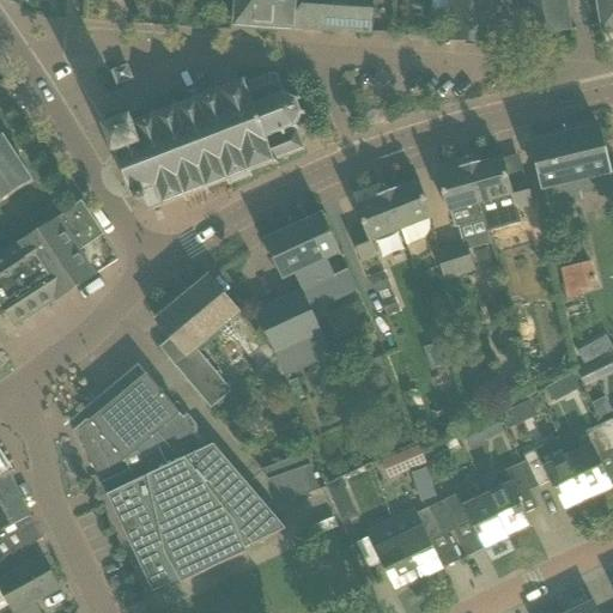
[(238,0),(236,26),(292,30),(293,30),(371,35),(372,0),(238,0)]
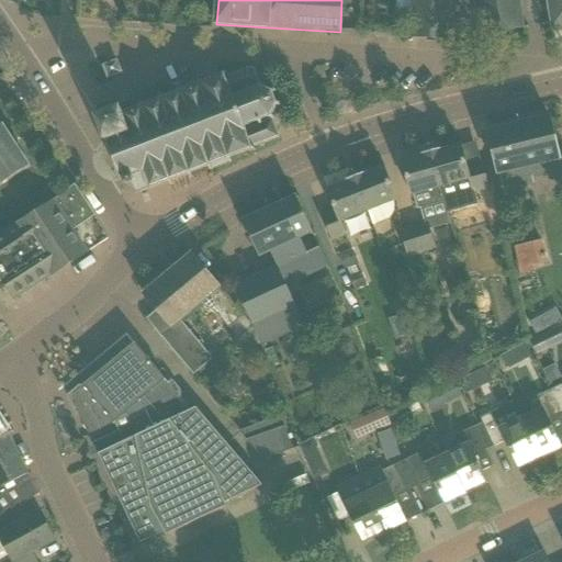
[(452,40),(453,0),(395,0),(394,14),(412,15),(411,37),(413,37),(426,38),(437,40),(437,38),(449,40),(452,40)]
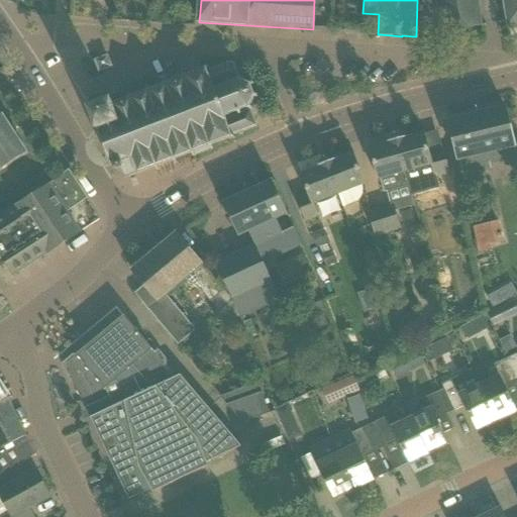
[(436,33),(442,32),(436,0),(417,0),(416,36),(435,37),(436,33)]
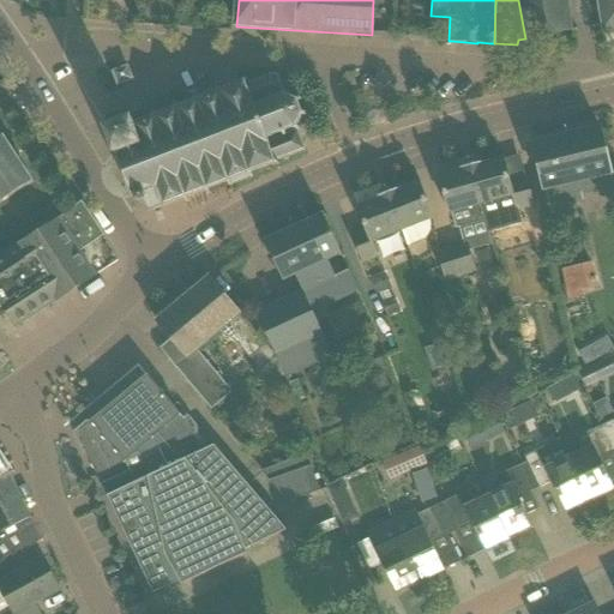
[(525,40),(572,31),(566,0),(518,0),(525,38),(525,40)]
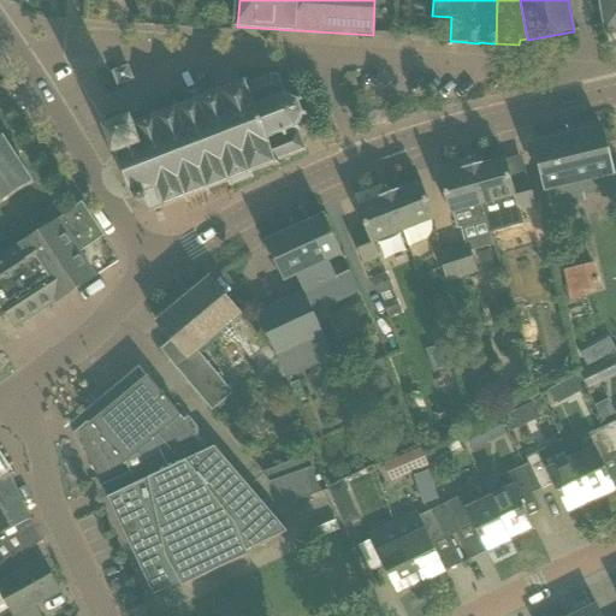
[(615,29),(615,0),(602,0),(606,30),(615,29)]
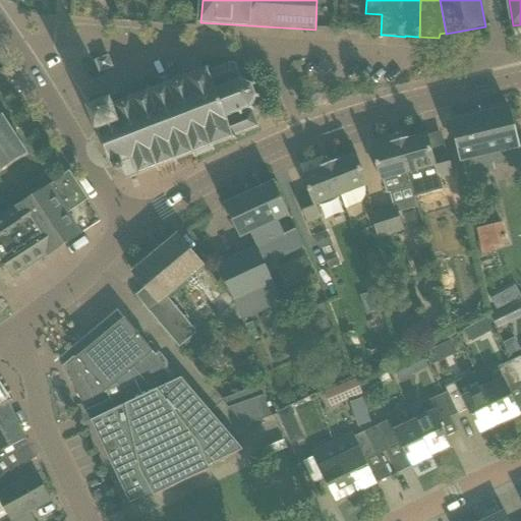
[(112,68),(108,58),(97,62),(100,72),(112,68)]
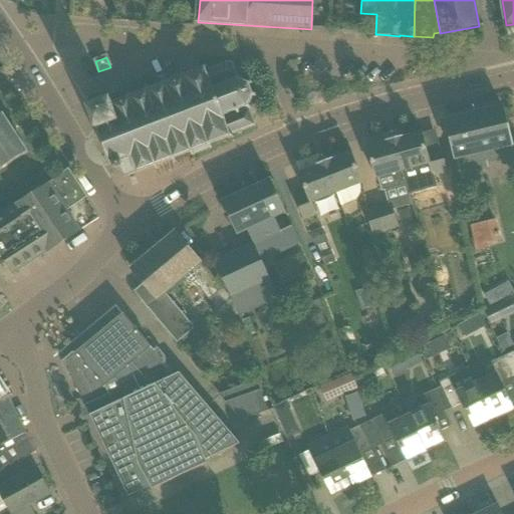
[(237,76),(236,72),(233,64),(227,63),(206,71),(208,67),(205,66),(204,69),(185,76),(184,73),(181,74),(182,74),(167,80),(166,80),(163,81),(165,84),(150,90),(148,87),(146,88),(147,91),(132,97),(130,94),(127,94),(129,98),(112,104),(111,100),(88,108),(97,132),(98,131),(111,166),(112,166),(113,170),(117,171),(121,170),(124,178),(155,167),(156,171),(159,170),(157,166),(173,160),(174,164),(177,163),(175,159),(190,154),(192,157),(195,156),(194,156),(210,150),(213,149),(211,146),(229,139),(233,140),(234,138),(231,136),(256,126),(250,110),(252,109),(249,106),(253,97),(257,98),(257,95),(253,95),(250,86),(253,83),(251,81),(248,84),(239,80),(240,76),(237,76)]
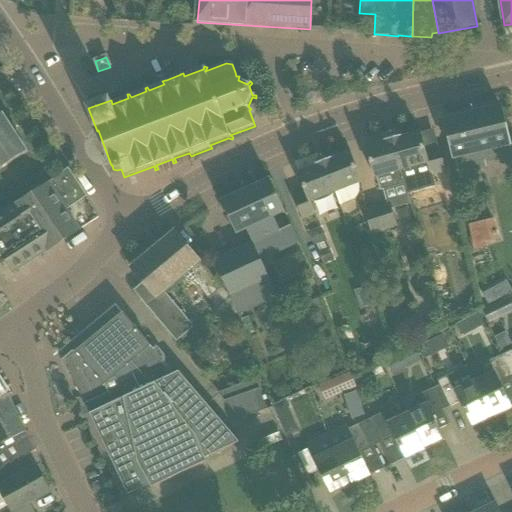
[(501,107),(445,121),(454,158),(456,157),(482,151),(485,163),(495,160),(511,156),(511,143),(509,144),(501,107)]
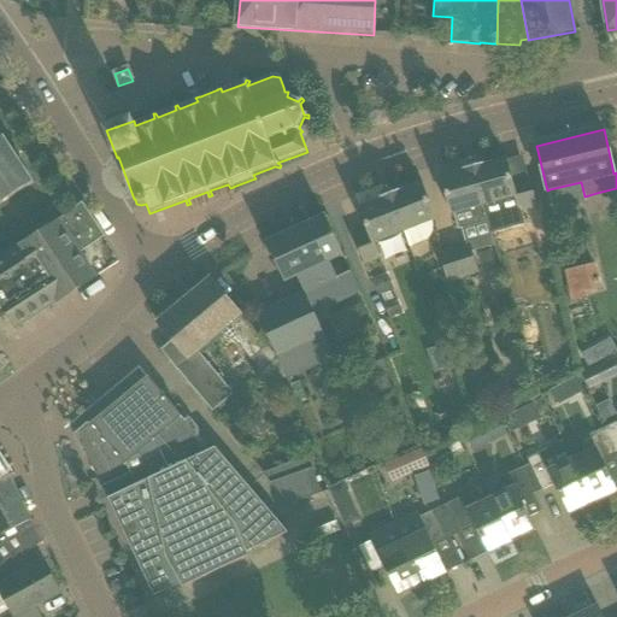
[(0,205),(33,183),(5,141),(4,139),(0,140),(0,205)]
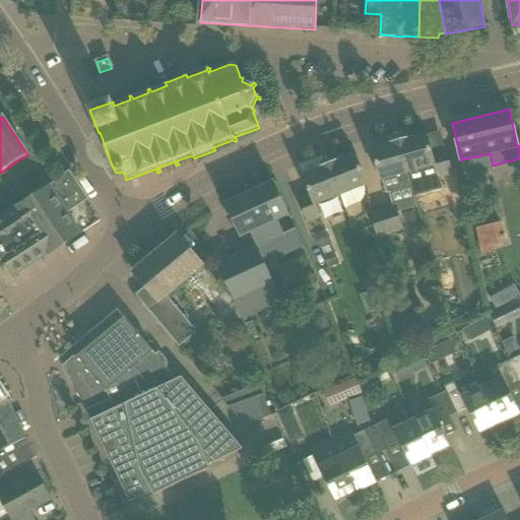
[(409,138),(399,141),(410,188),(413,197),(442,190),(439,179),(452,176),(446,152),(432,155),(426,134),(425,135),(409,139),(409,138)]
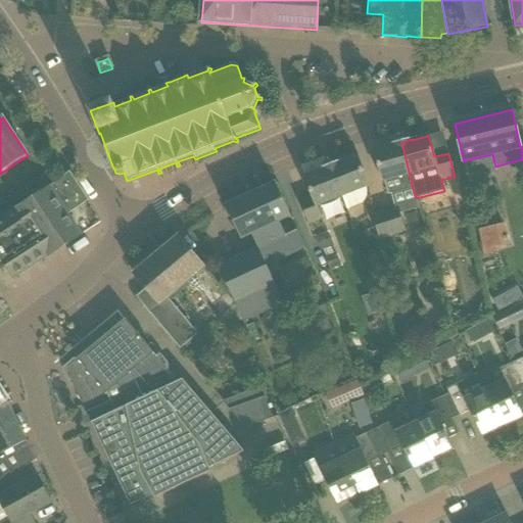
[(387,195),(413,189),(401,142),(390,145),(391,146),(375,150),(375,149),(374,150),(382,183),(384,182),(387,195)]
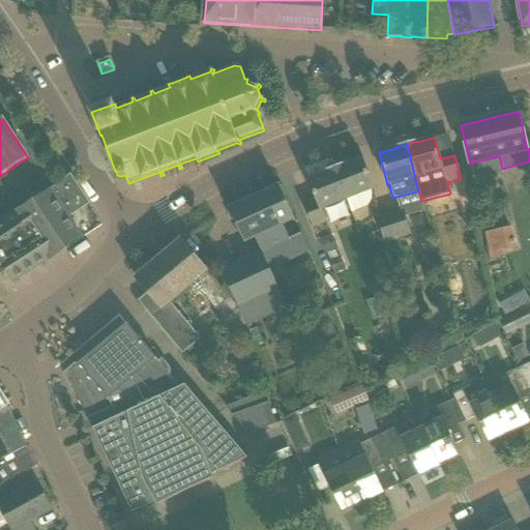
[(372,194),(372,190),(374,189),(361,157),(360,158),(346,165),(345,164),(335,168),(347,200),(352,213),(367,208),(370,204),(372,198),(372,194)]
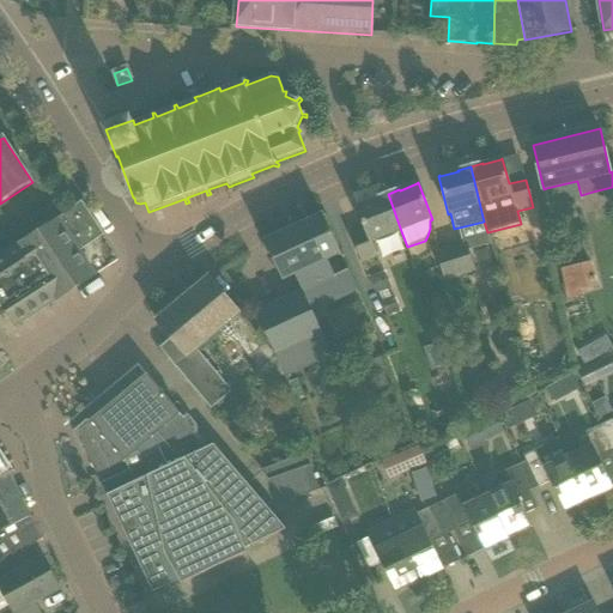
[(358,206),(357,206),(365,229),(352,234),(362,260),(376,255),(371,242),(401,231),(388,194),(375,199),(376,200),(358,207),(358,206)]
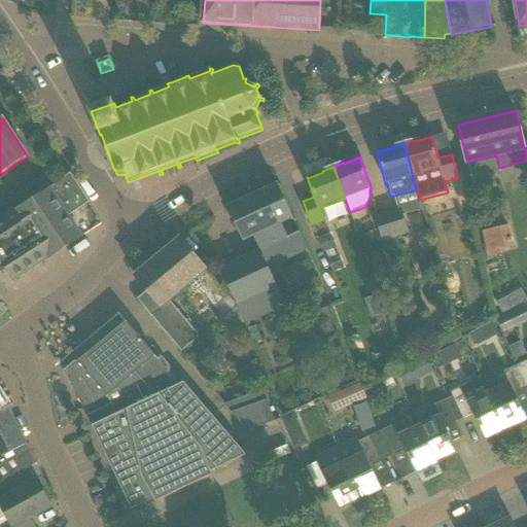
[(47,256),(48,257),(48,258),(81,238),(68,216),(72,213),(69,208),(83,199),(69,176),(65,179),(49,188),(0,221),(0,264),(11,280),(47,256)]
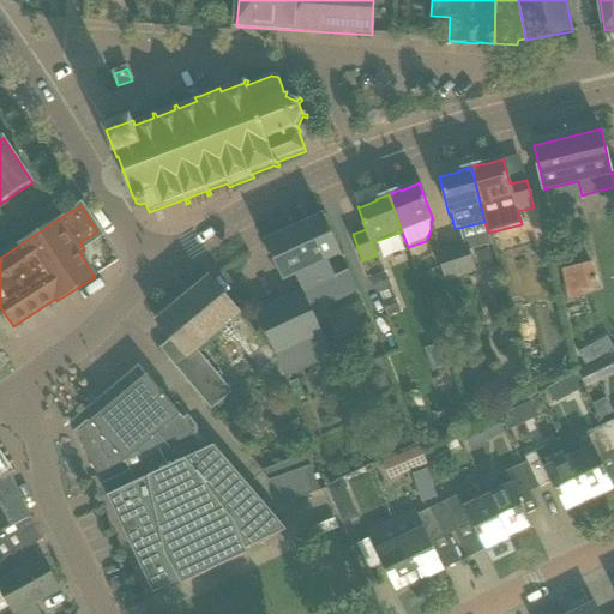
[(295,276),(304,293),(335,278),(327,262),(341,256),(323,216),(266,242),(283,281),(295,276)]
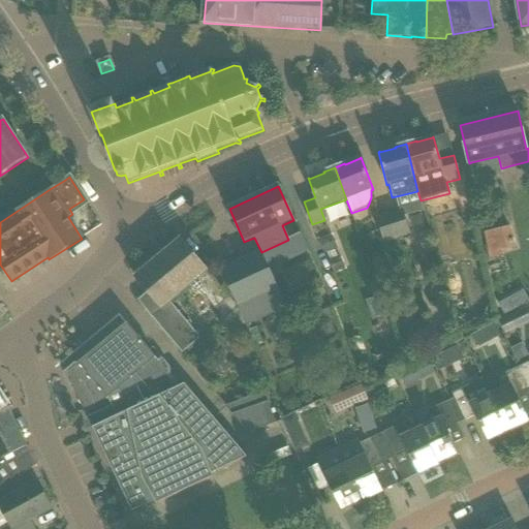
[(401,211),(389,215),(396,239),(408,235),(401,211)]
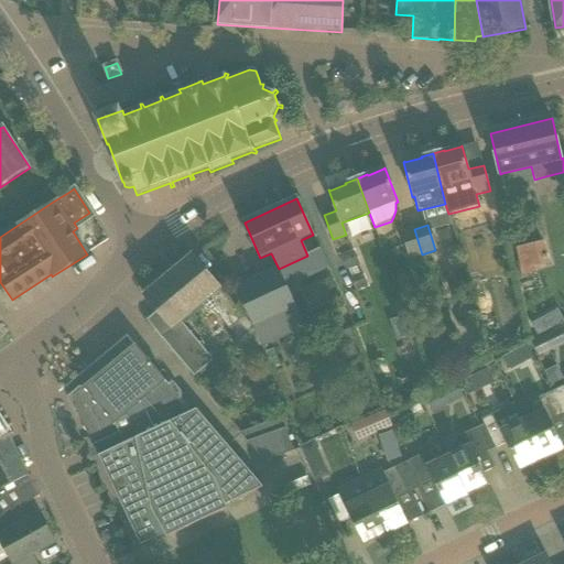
[(410,258),(422,255),(414,229),(402,232),(410,258)]
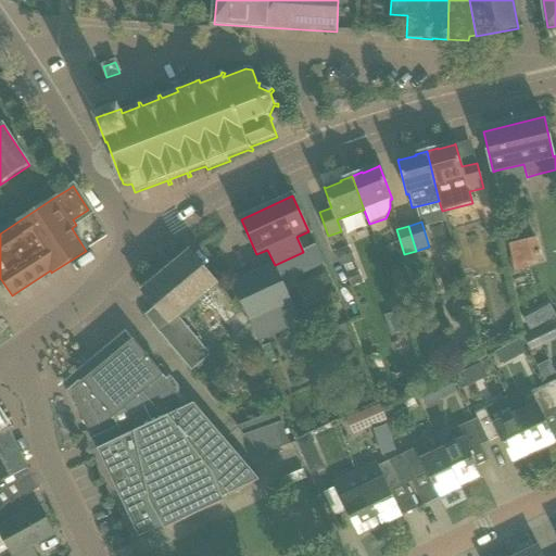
[(527,268),(526,263),(540,260),(534,239),(508,244),(515,272),(527,268)]
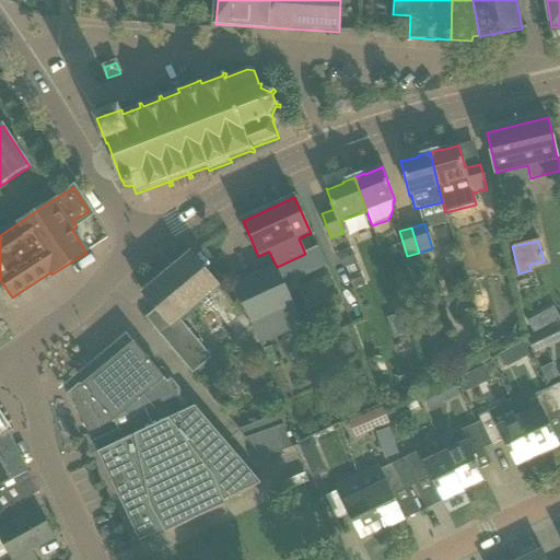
[(354,265),(358,263),(352,251),(339,256),(343,268),(346,267),(349,276),(348,277),(353,289),(365,284),(360,271),(358,272),(354,265)]
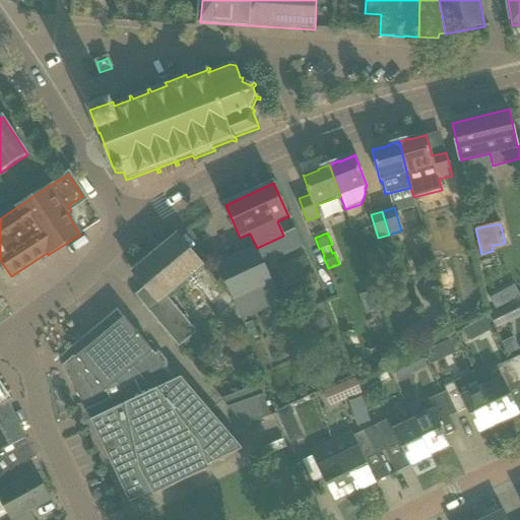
[(243,320),(242,319),(236,306),(178,236),(133,272),(163,309),(153,316),(150,312),(149,312),(179,347),(196,332),(167,298),(191,278),(218,311),(224,327),(243,320)]
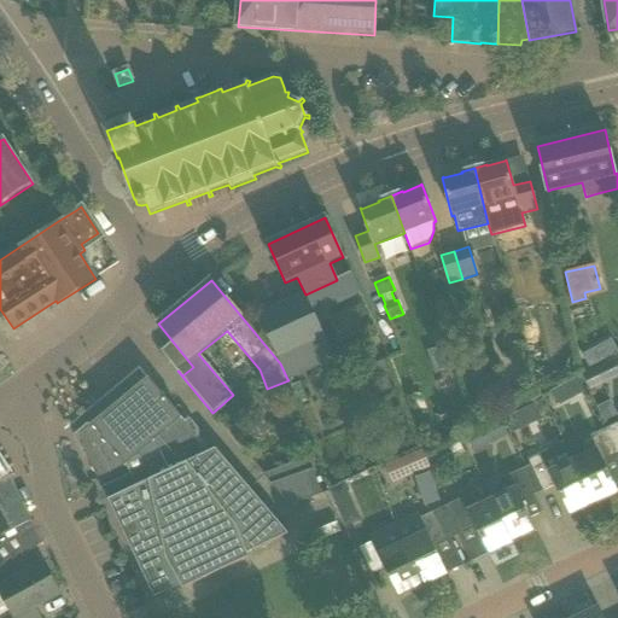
[(334,357),(305,295),(258,316),(280,363),(287,379),(334,357)]
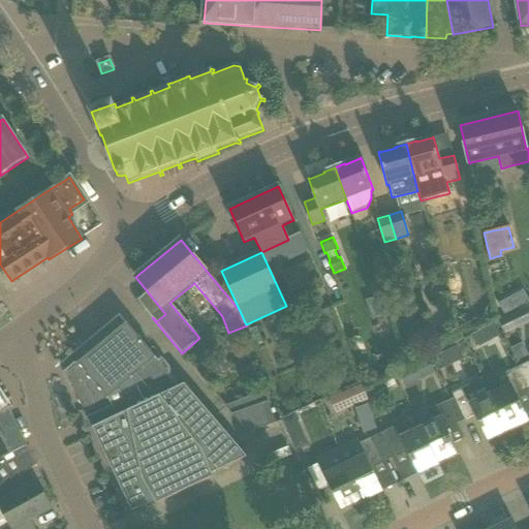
[(498,305),(504,316),(528,302),(528,300),(524,290),(498,305)]
